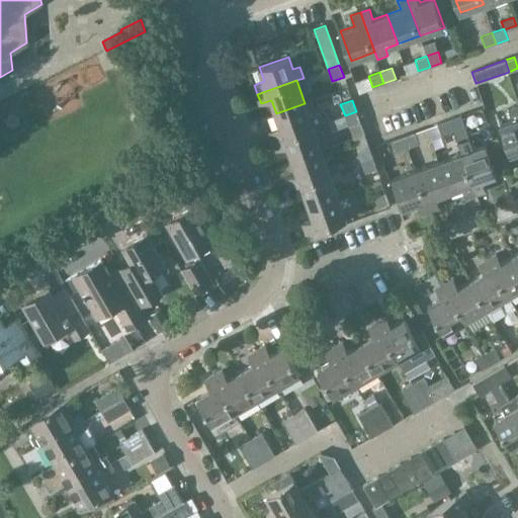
[(273,141),(321,123),(323,122),(319,112),(310,115),(305,103),(276,113),(280,127),(270,131),(273,141)]
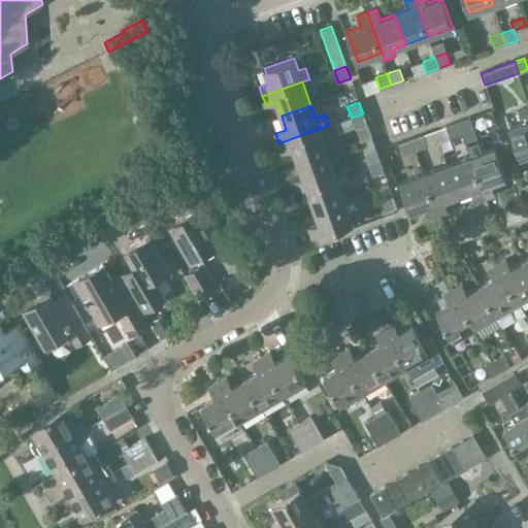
[(527,106),(518,110),(522,123),(509,127),(521,158),(527,155),(527,106)]
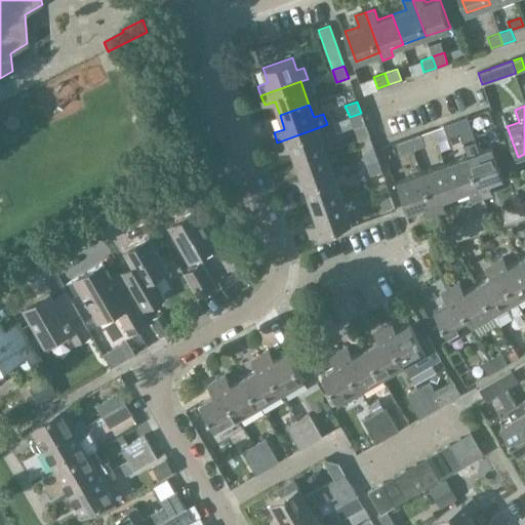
[(361,113),(350,117),(354,129),(365,125),(361,113)]
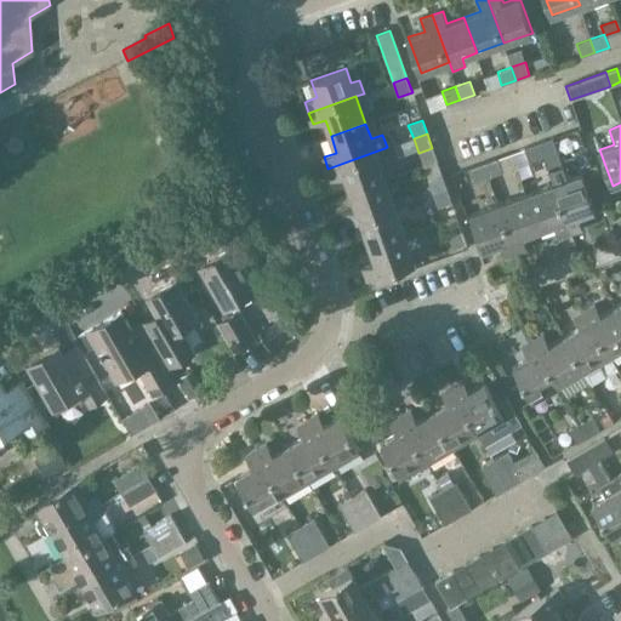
[(540,143),(545,157),(557,153),(552,140),(540,143)]
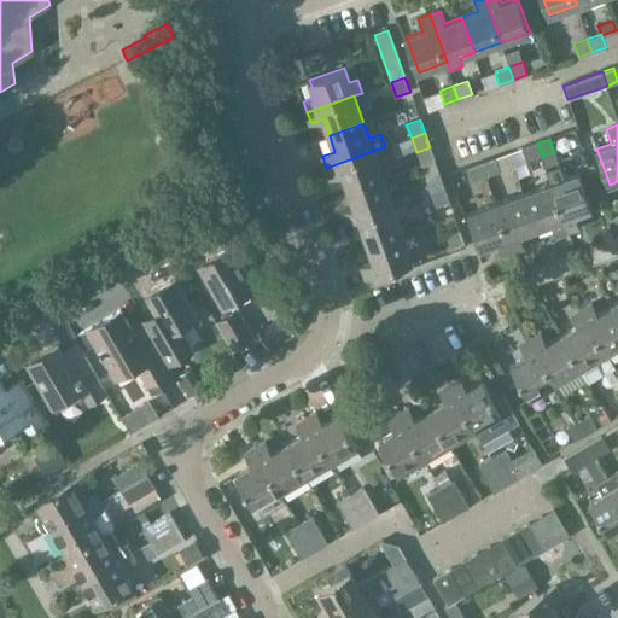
[(526,162),(542,156),(537,143),(522,149),(526,162)]
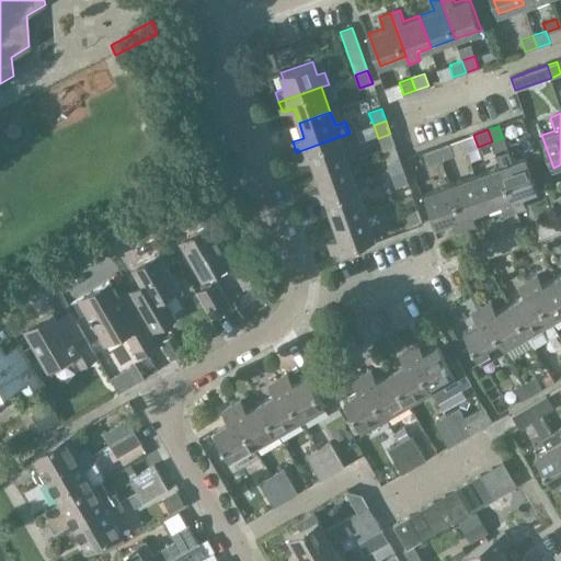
[(317,173),(348,162),(343,149),(351,146),(347,134),(296,152),(300,162),(311,158),(317,173)]
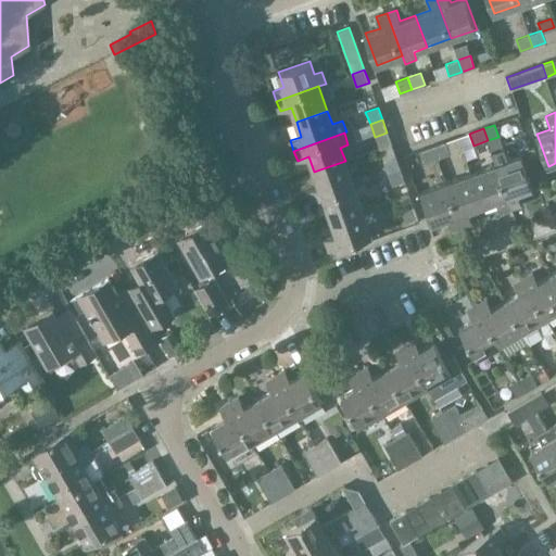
[(432,147),(437,159),(450,154),(445,142),(432,147)]
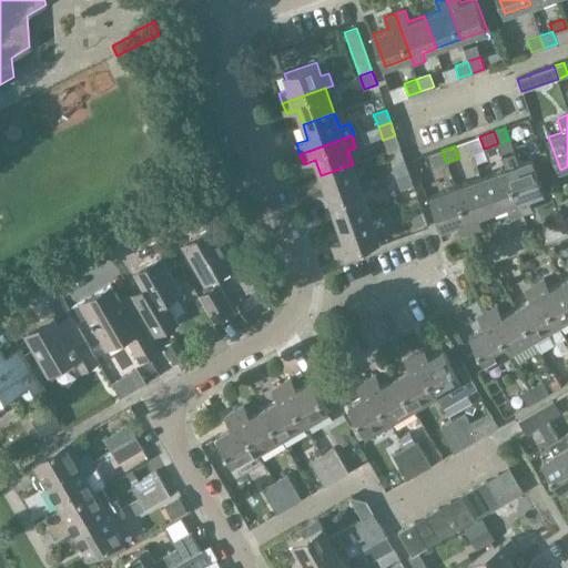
[(433,166),(446,162),(442,150),(428,154),(433,166)]
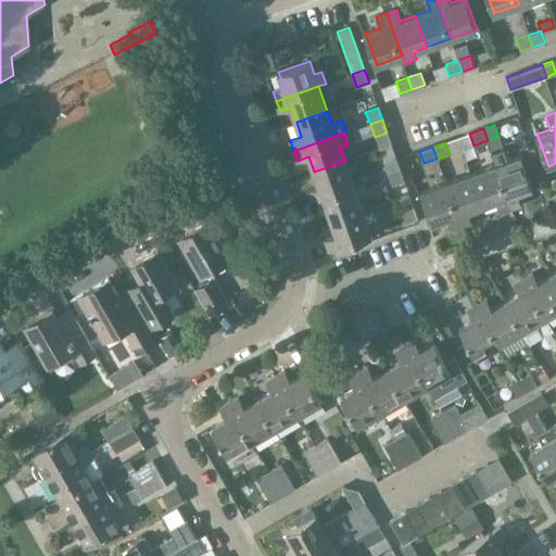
[(496,165),(512,209),(522,204),(518,192),(533,187),(522,155),(496,165)]
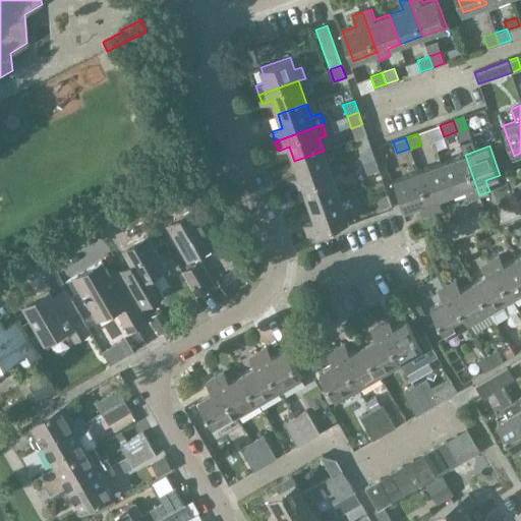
[(363,162),(374,158),(370,147),(359,151),(363,162)]
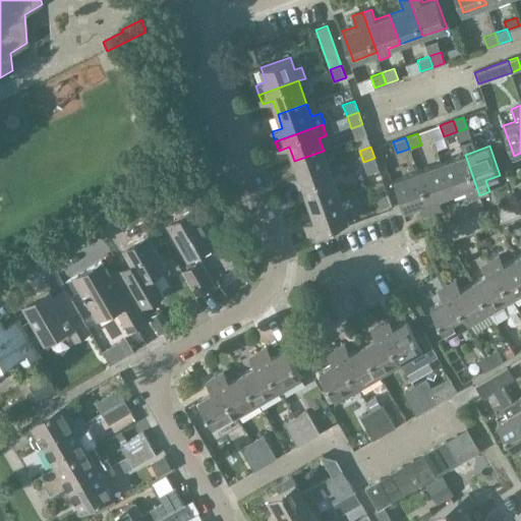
[(291,187),(332,173),(324,151),(294,161),(299,175),(288,179),(291,187)]
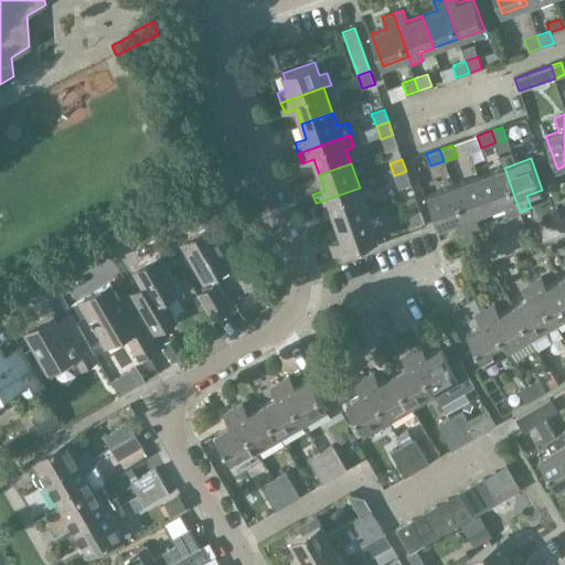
[(510,215),(520,212),(504,168),(479,177),(490,209),(505,203),(510,215)]
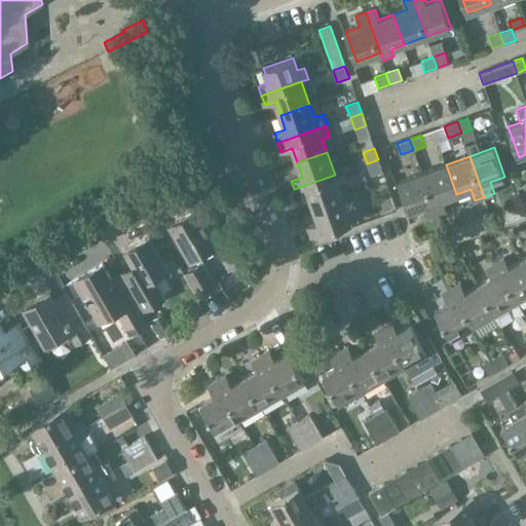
[(378,159),(367,163),(371,177),(383,173),(378,159)]
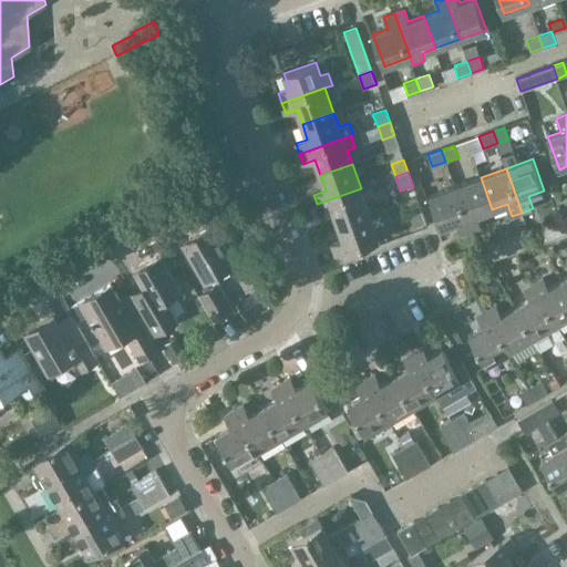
[(477,214),(492,209),(481,177),(455,186),(471,230),(482,226),(477,214)]
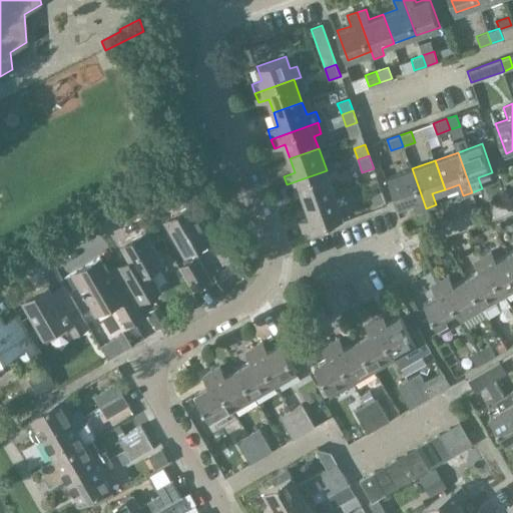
[(417,211),(426,208),(412,168),(388,176),(399,205),(413,200),(417,211)]
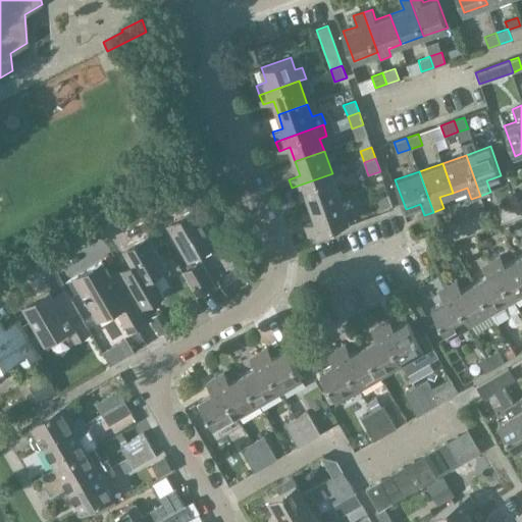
[(311,208),(341,197),(332,173),(292,188),(296,198),(306,195),(311,208)]
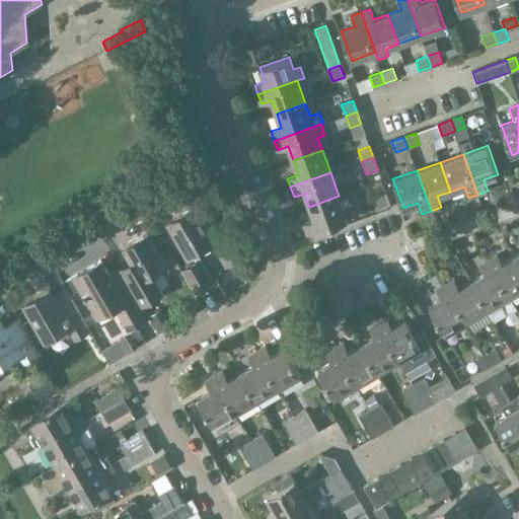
[(375,198),(379,209),(390,205),(386,194),(375,198)]
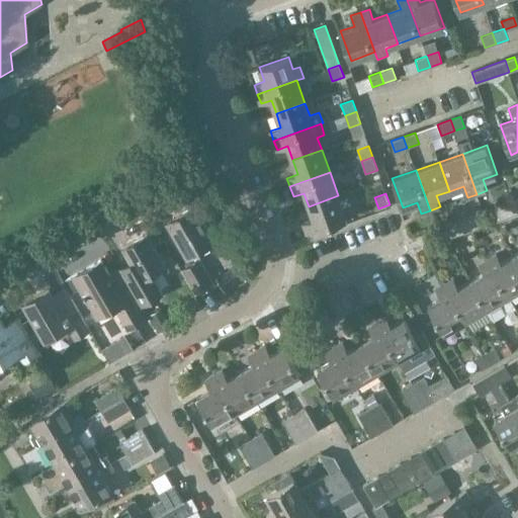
[(338,195),(309,206),(313,219),(303,223),(306,234),(346,220),(338,195)]
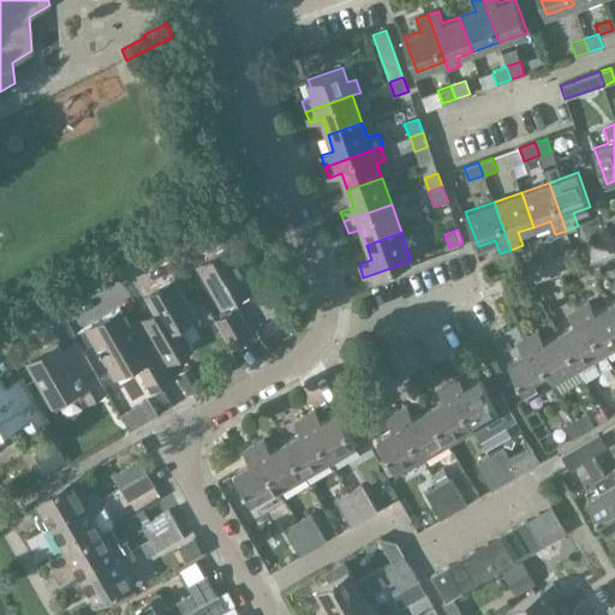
[(256,260),(243,268),(228,245),(199,262),(224,304),(251,288),(258,302),(275,292),(273,288),(274,284),(275,279),(274,274),(272,269),(268,266),(263,264),(258,264),(256,260)]
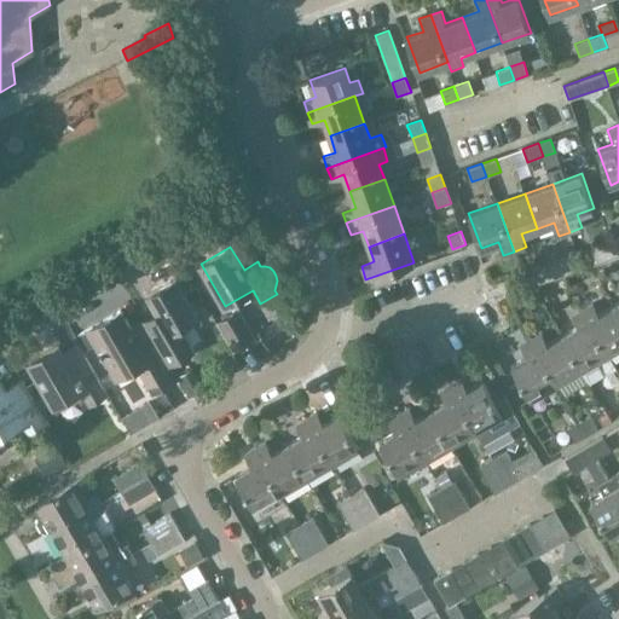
[(181,327),(197,317),(175,278),(148,295),(168,330),(155,337),(169,363),(195,348),(181,327)]
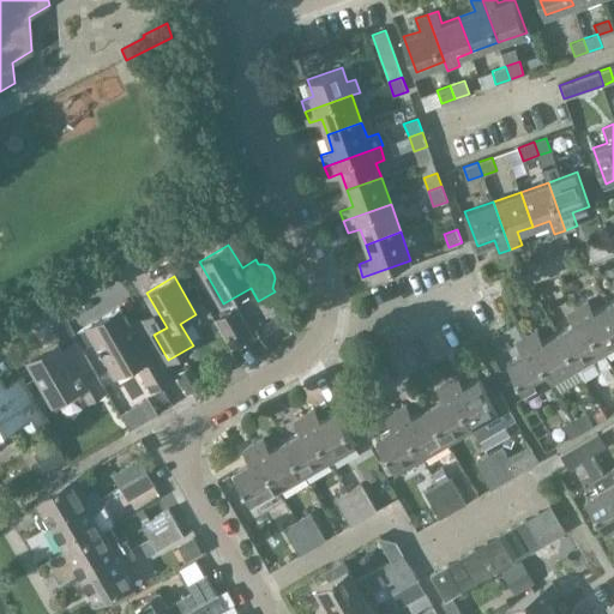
[(613,343),(613,311),(611,304),(595,313),(588,301),(578,307),(602,350),(613,343)]
